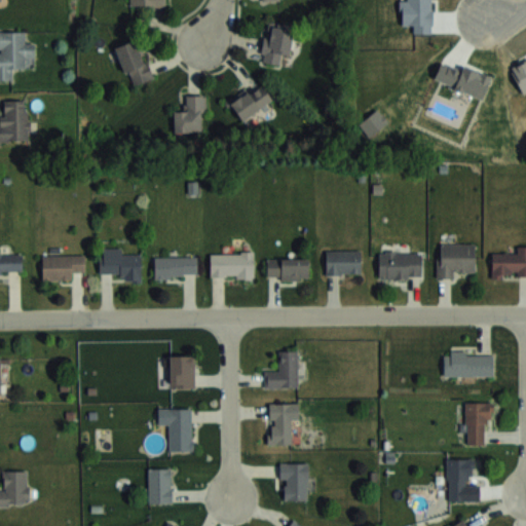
[(34,42),(25,42),(25,30),(0,30),(0,78),(11,79),(11,68),(26,68),(26,57),(34,57),(34,42)]
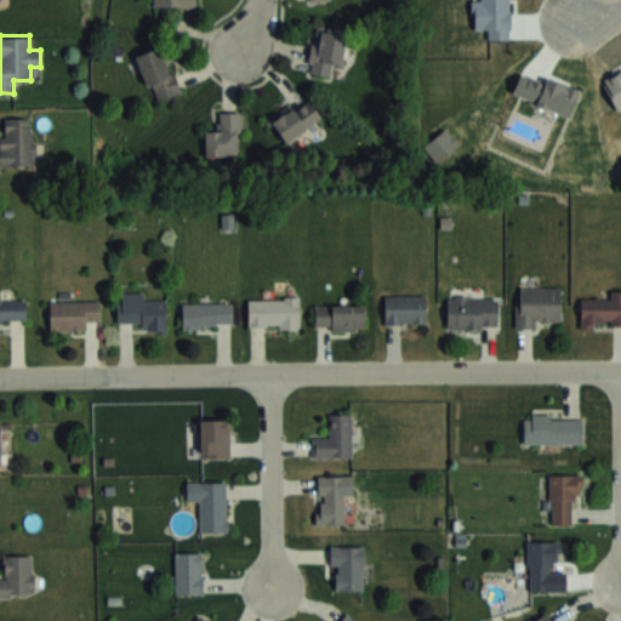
[(165,46),(137,55),(153,102),(180,93),(165,46)]
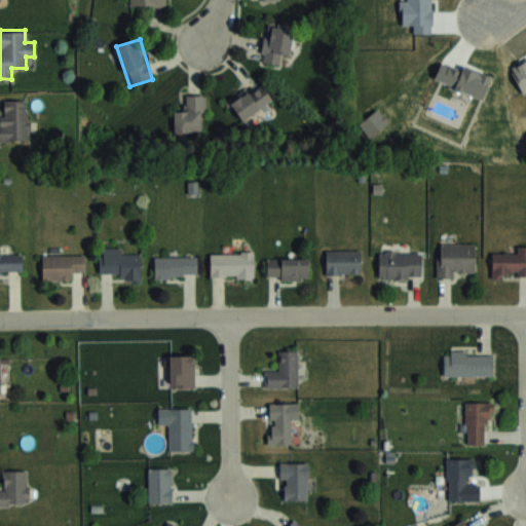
[(273,102),(262,83),(230,104),(240,121),(273,102)]
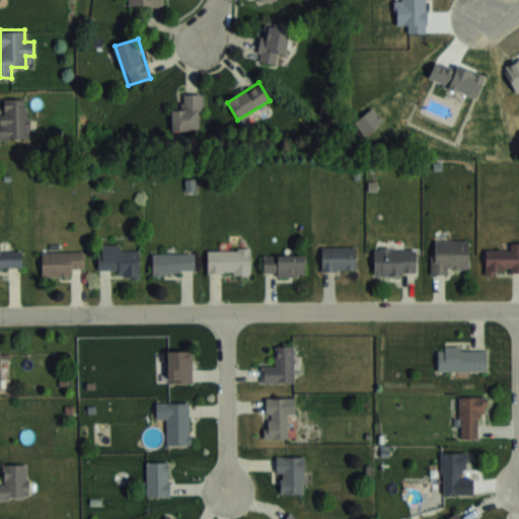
[(172,131),(202,131),(202,94),(182,94),(182,110),(172,110),(172,131)]
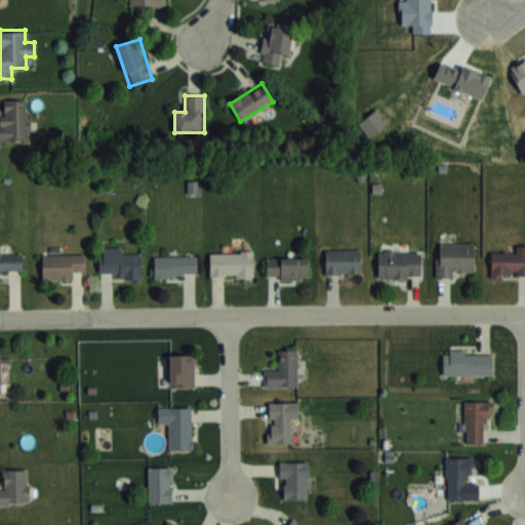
[(3,99),(3,118),(0,118),(0,139),(29,139),(29,99),(3,99)]
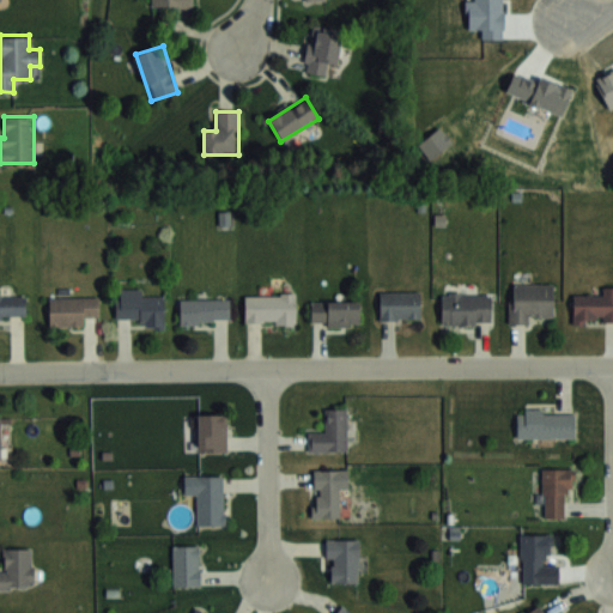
[(530,323),(530,317),(553,317),(553,283),(510,283),(510,323),(530,323)]
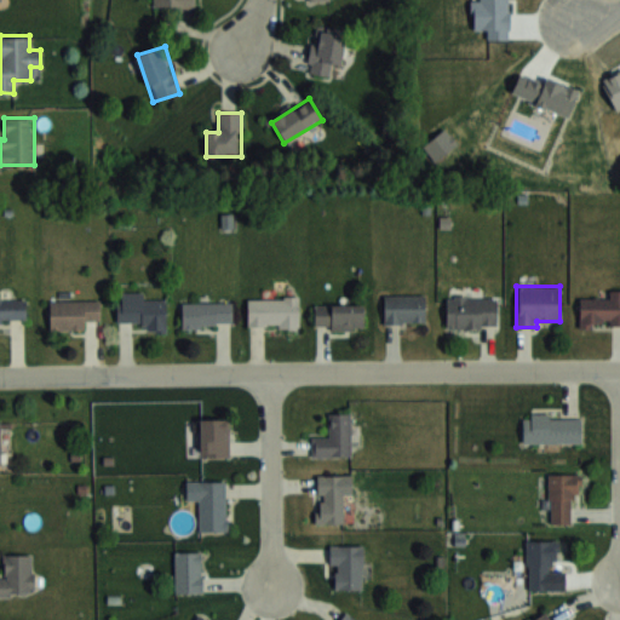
[(619,325),(619,288),(607,290),(607,298),(580,298),(580,326),(619,325)]
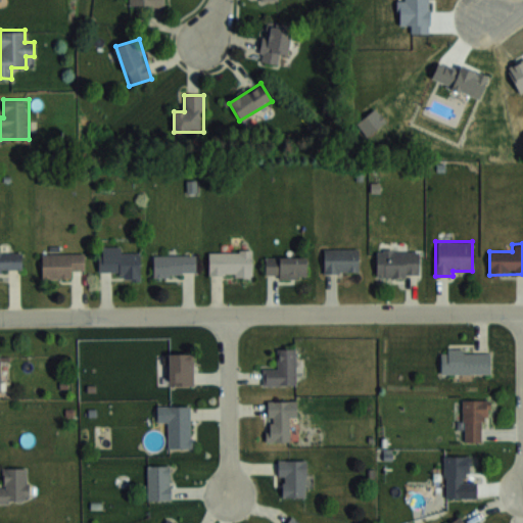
[(121,246),(98,246),(98,271),(121,271),(121,279),(141,279),(141,251),(121,251),(121,246)]
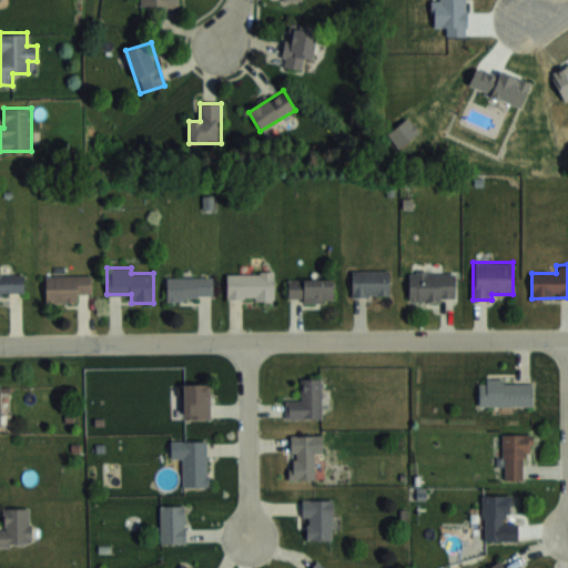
[(352,270),(352,295),(389,295),(389,270),(352,270)]
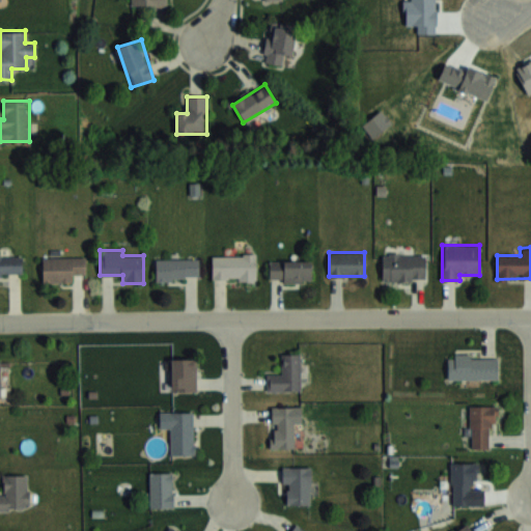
[(382,280),(425,280),(425,253),(382,253),(382,280)]
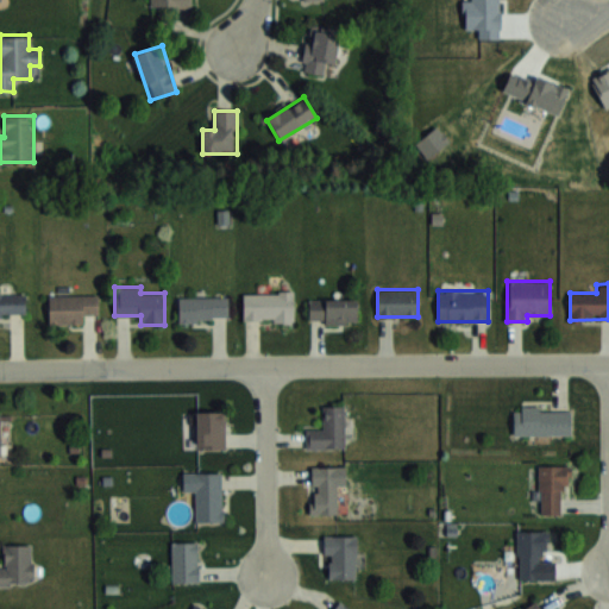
[(0,312),(26,312),(26,292),(0,292),(0,324),(0,312)]
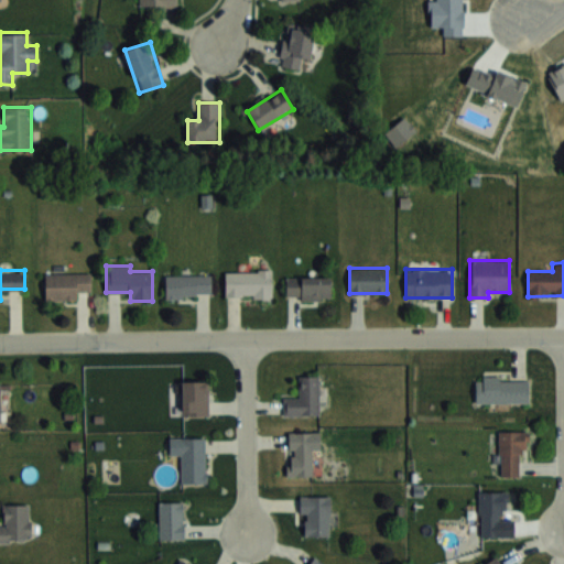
[(225,297),(272,297),(272,270),(225,270),(225,297)]
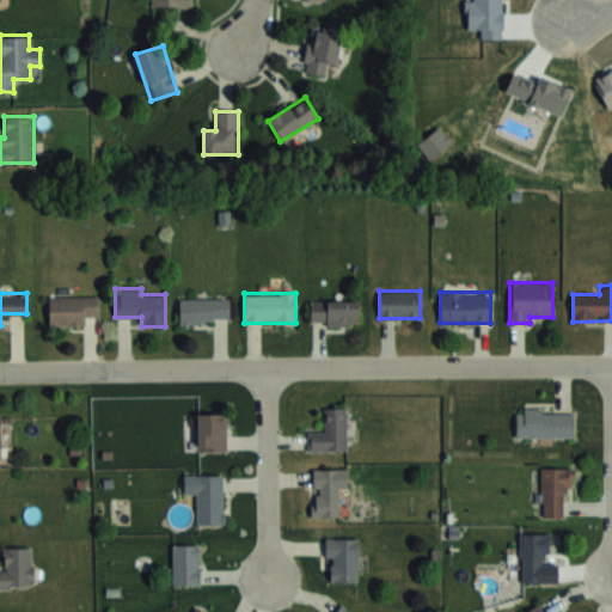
[(49,324),(85,324),(85,314),(98,314),(98,297),(49,297),(49,324)]
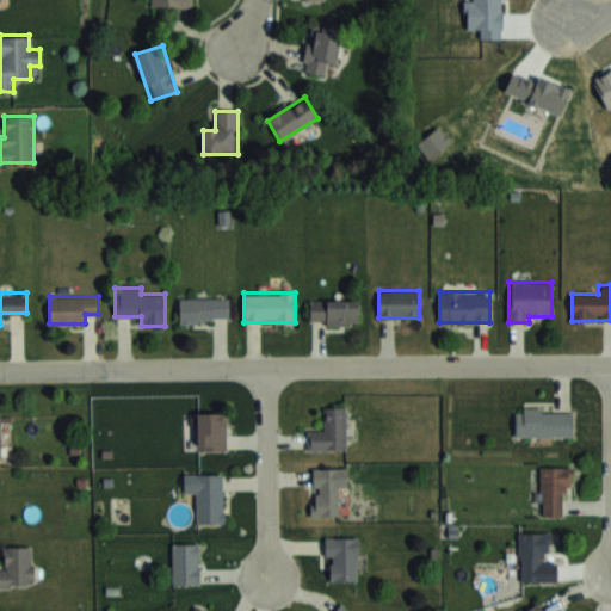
[(180,297),(180,321),(229,321),(229,297),(180,297)]
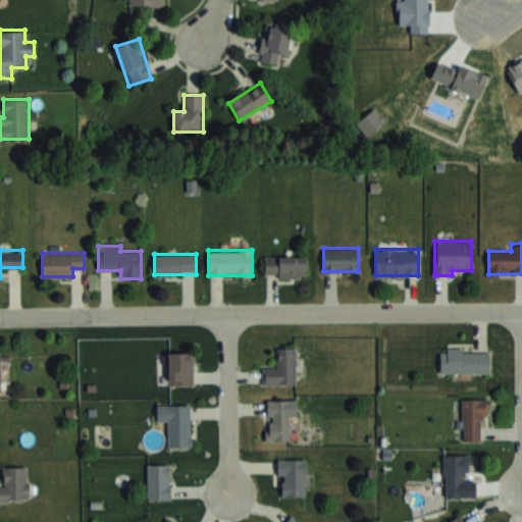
[(306,276),(306,256),(265,256),(265,276),(306,276)]
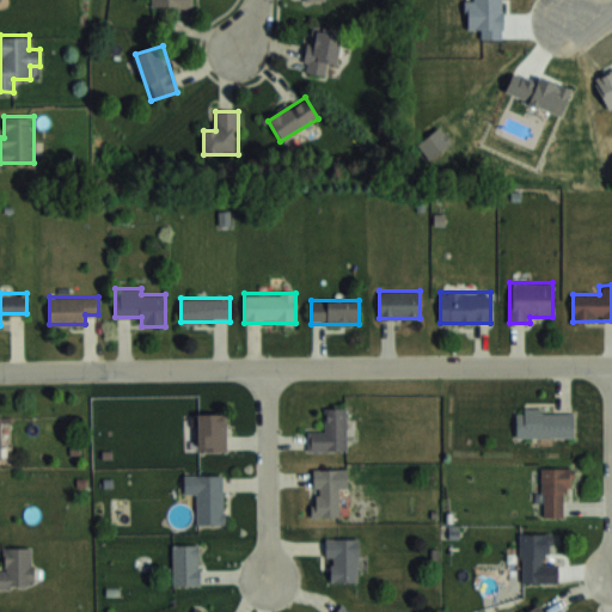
[(308,450),(347,450),(347,408),(324,408),(324,430),(308,430),(308,450)]
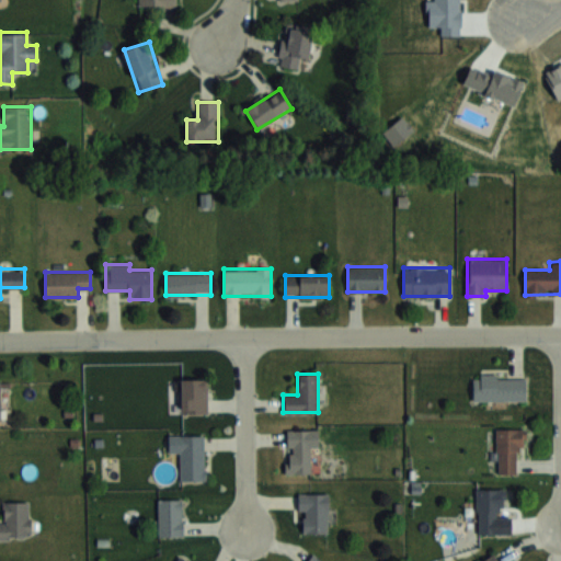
[(473,400),(526,400),(526,375),(473,375),(473,400)]
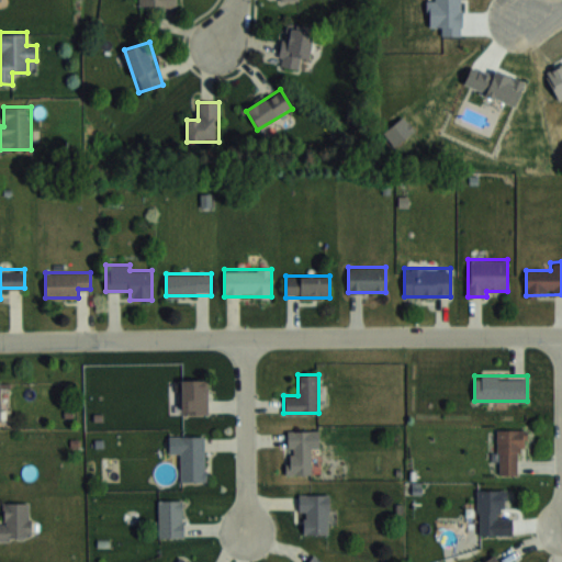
[(181,414),(208,414),(208,379),(181,379),(181,414)]
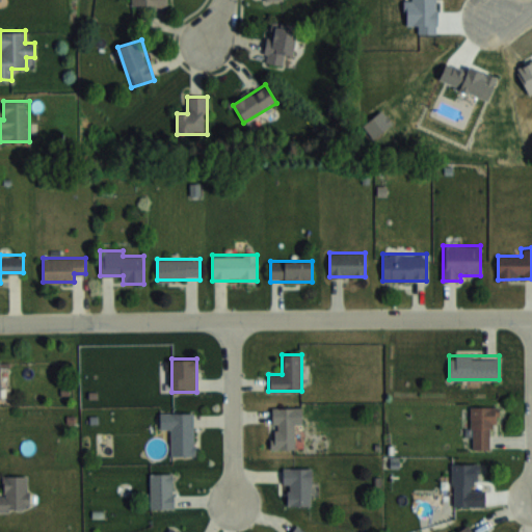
[(489,426),(498,426),(498,406),(472,406),(472,448),(489,448),(489,426)]
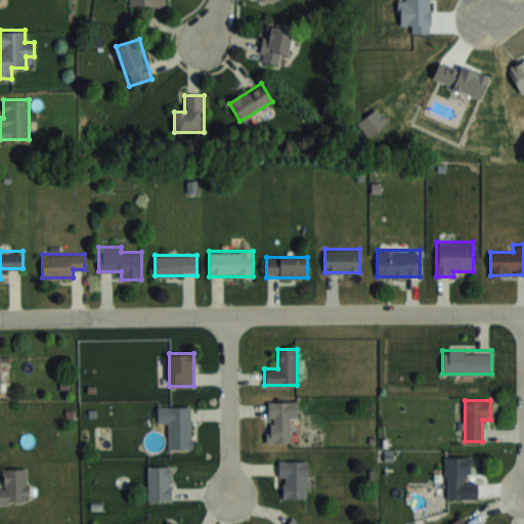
[(267,441),(290,441),(290,418),(298,418),(298,401),(268,401),(267,441)]
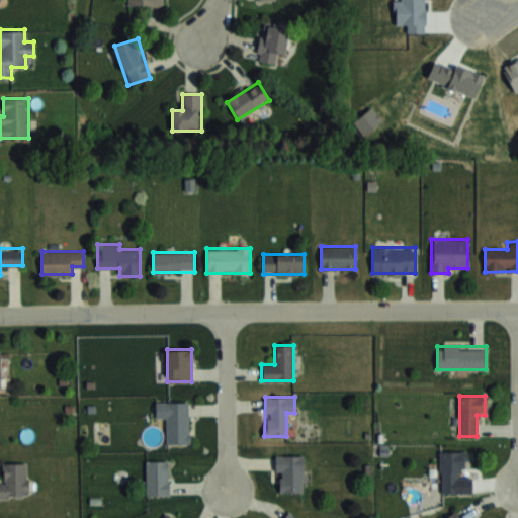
[(189,401),(156,401),(156,418),(167,418),(167,443),(189,443),(189,401)]
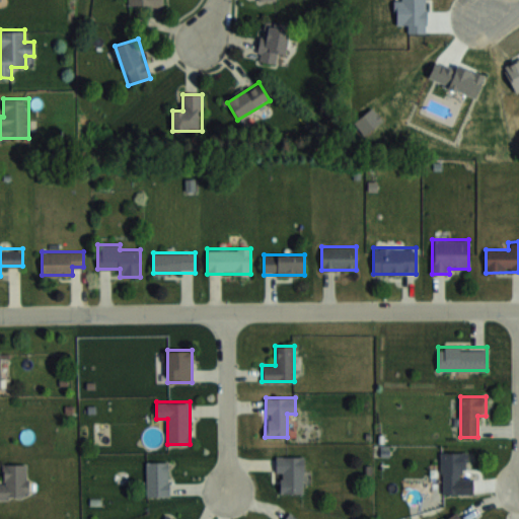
[(467,451),(442,451),(442,494),(459,494),(459,471),(467,471),(467,451)]
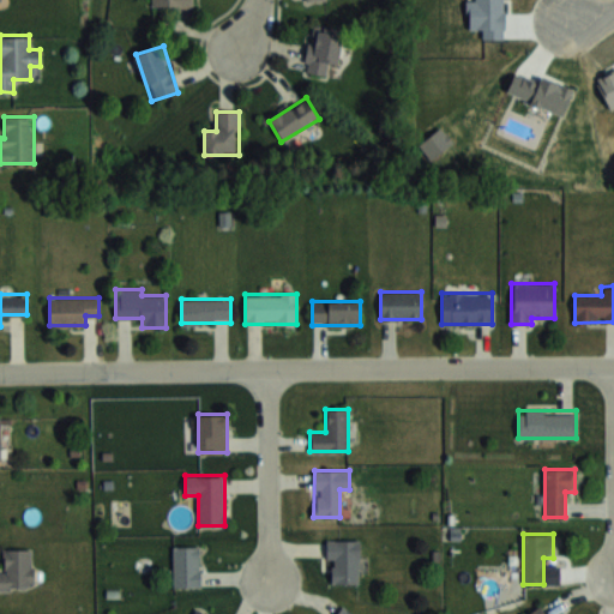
[(329,583),(359,583),(359,539),(329,539),(329,583)]
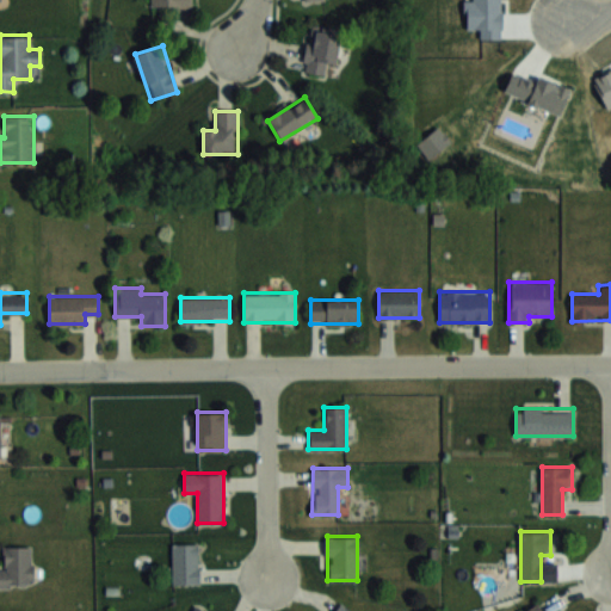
[(173,543),(173,585),(198,585),(198,543),(173,543)]
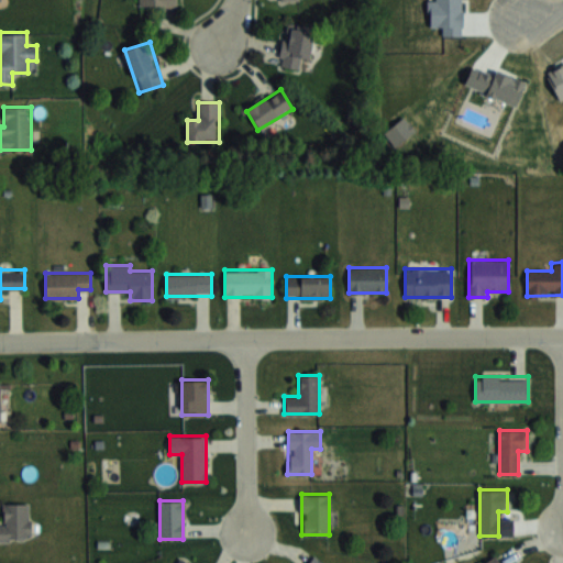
[(3,503),(3,522),(0,522),(0,540),(31,541),(30,503),(3,503)]
